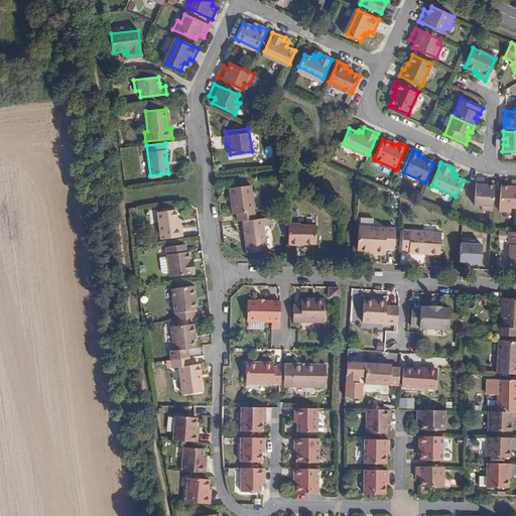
[(481,211),(493,211),(494,185),(489,185),(489,179),(483,178),(476,178),(476,181),(474,206),(481,206),(481,211)]
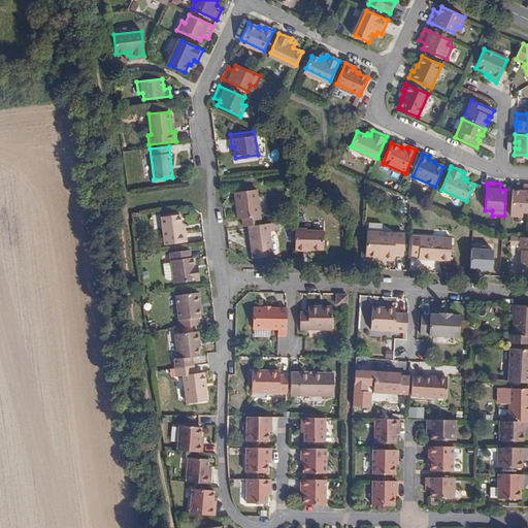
[(527,212),(527,185),(526,185),(519,185),(518,191),(513,191),(512,216),(523,217),(524,212),(527,212)]
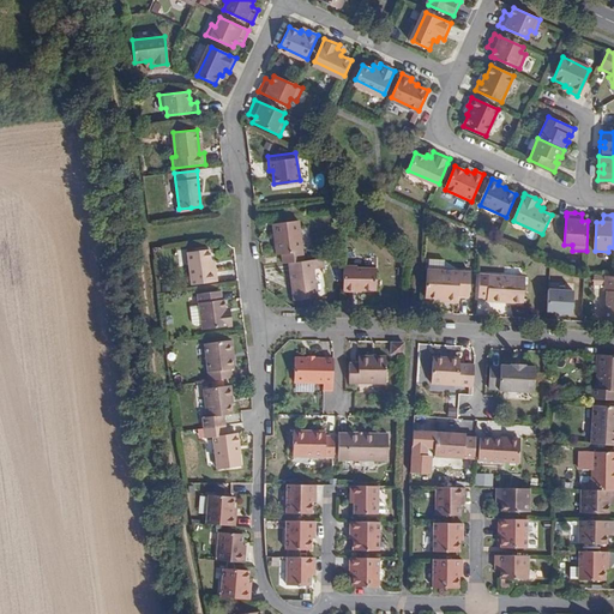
[(283,254),(283,264),(288,264),(289,263),(305,260),(299,222),(274,224),(277,256),(283,254)]
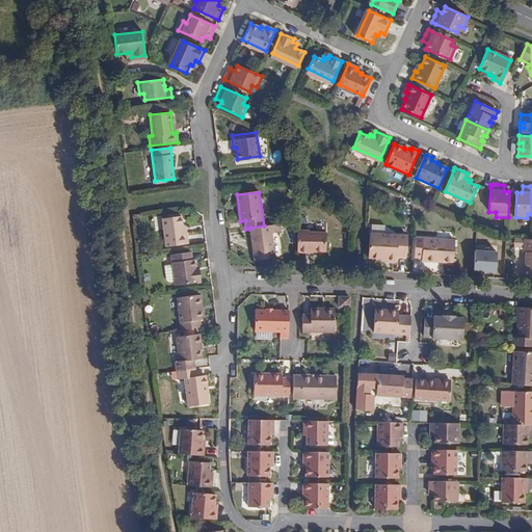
[(186,235),(186,234),(183,235),(183,228),(182,228),(182,225),(180,215),(162,217),(164,234),(165,234),(166,244),(187,242),(186,235)]
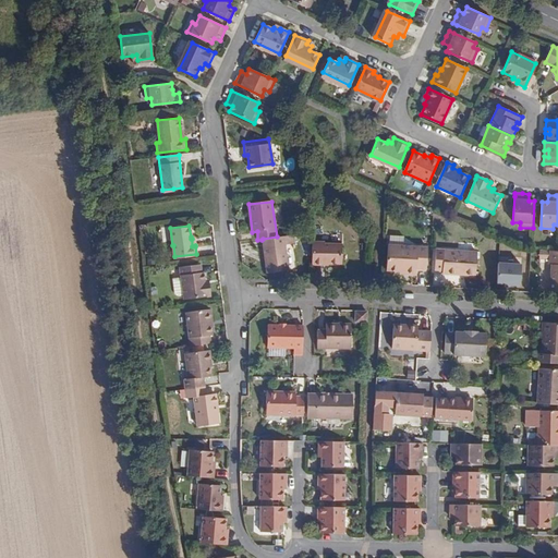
[(292,243),(291,235),(277,237),(263,239),(262,240),(266,274),(288,270),(284,244),(292,243)]
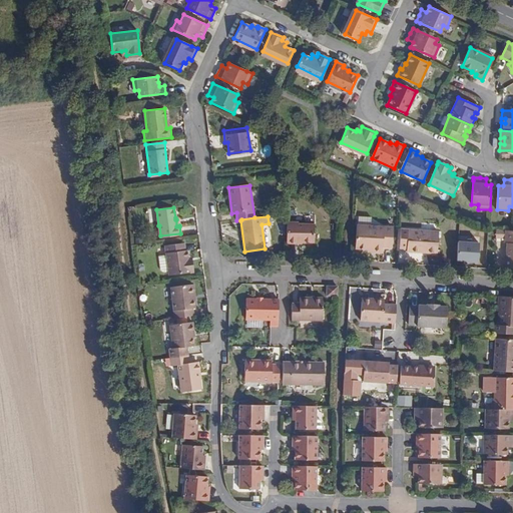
[(287,221),(287,243),(297,243),(297,241),(315,242),(315,224),(299,224),(299,222),(287,221)]
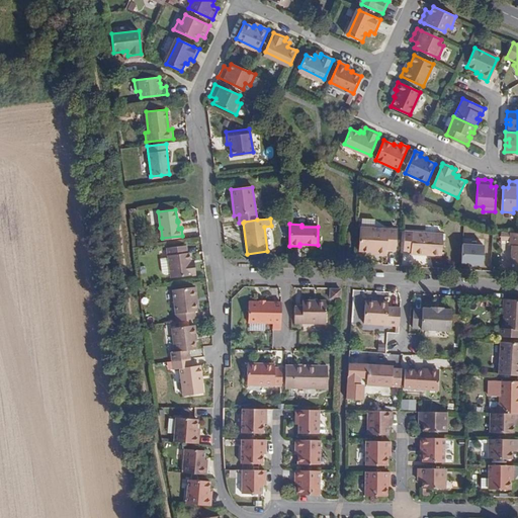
[(396,231),(361,228),(359,251),(378,253),(377,256),(386,256),(386,250),(396,250),(396,231)]
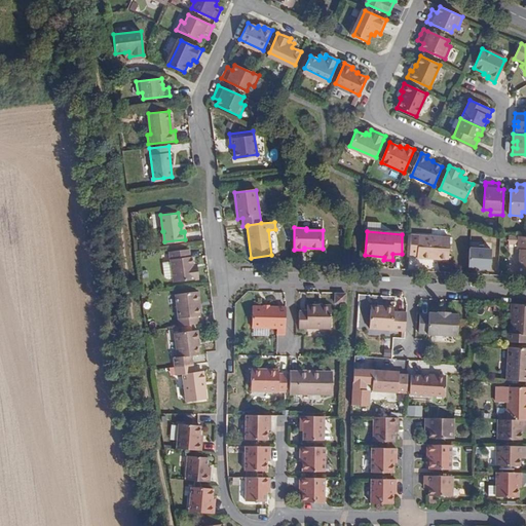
[(450,237),(412,234),(411,254),(419,255),(419,258),(449,259),(450,237)]
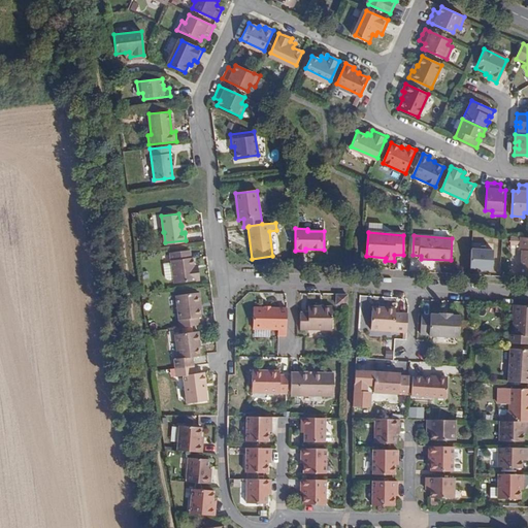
[(527,237),(520,237),(519,251),(522,251),(520,273),(527,273),(527,237)]
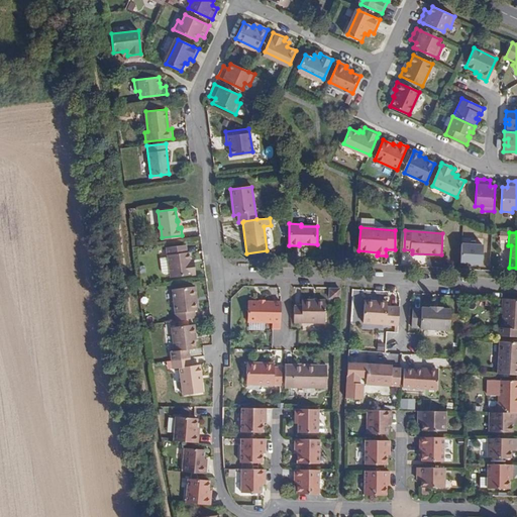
[(483,241),(461,241),(461,263),(483,264),(483,241)]
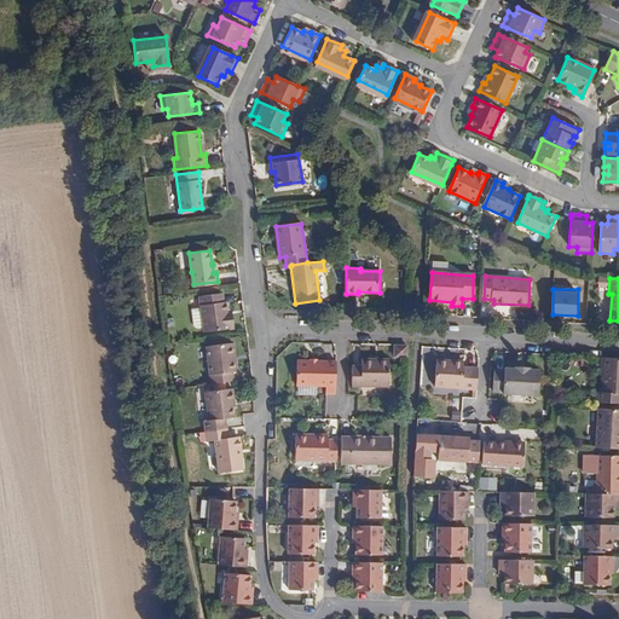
[(233,327),(232,318),(227,319),(226,310),(225,300),(223,301),(221,293),(202,295),(206,330),(233,327)]
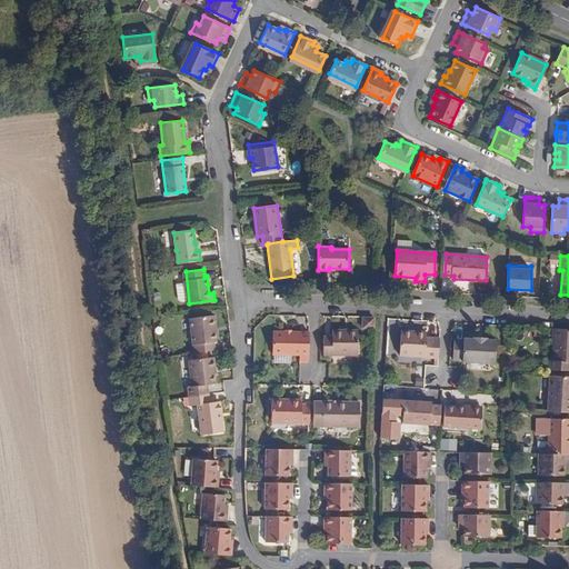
[(195,352),(215,350),(215,342),(217,341),(216,332),(212,333),(210,317),(191,318),(195,352)]
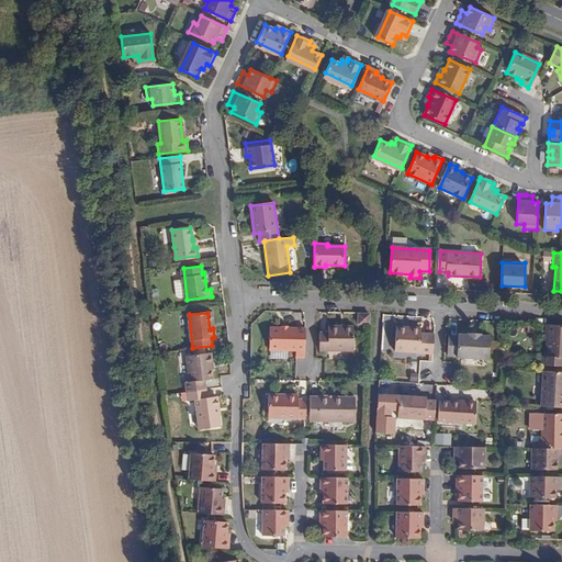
[(369,313),(358,313),(358,324),(369,324),(369,313)]
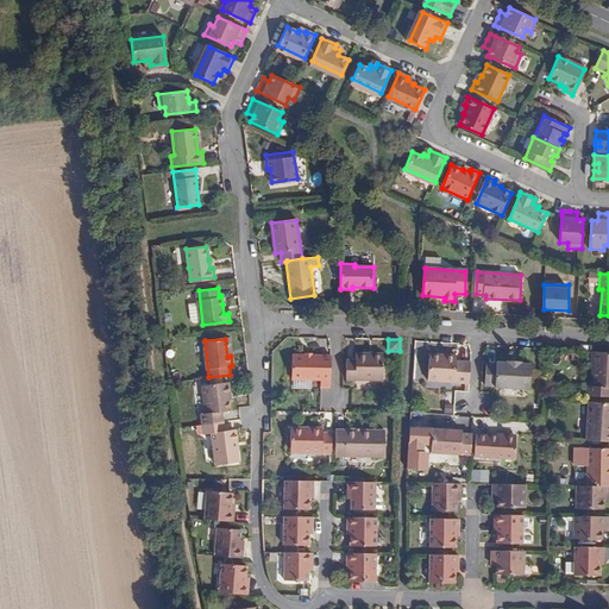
[(384,352),(357,351),(357,358),(347,359),(347,378),(383,380),(384,352)]
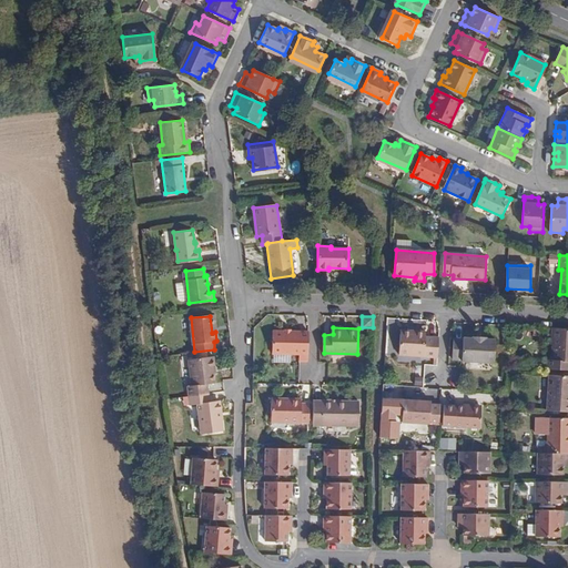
[(567,328),(554,328),(553,361),(546,359),(545,369),(567,369),(567,328)]
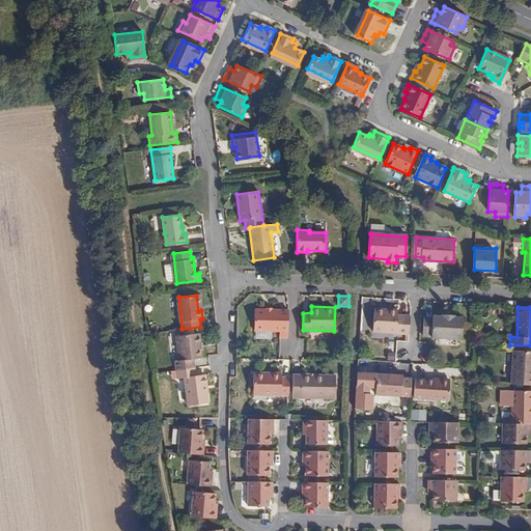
[(287,338),(288,310),(273,310),(267,310),(255,309),(254,331),(280,331),(280,338),(287,338)]
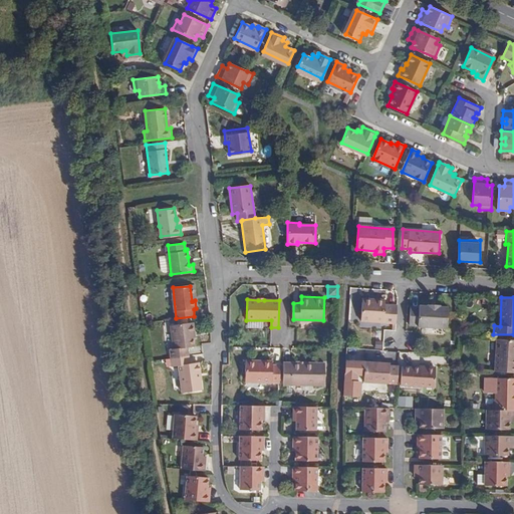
[(396,322),(397,306),(384,305),(386,300),(370,299),(370,302),(362,302),(360,320),(396,322)]
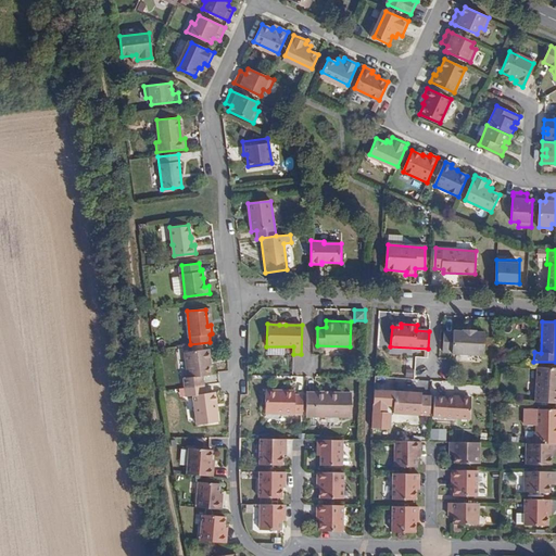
[(453,332),(444,331),(443,352),(483,354),(484,332),(475,332),(475,330),(463,329),(463,331),(453,330),(453,332)]
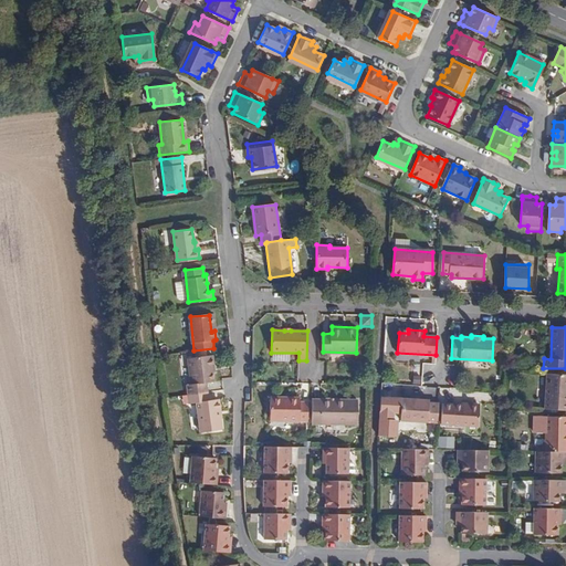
[(188,395),(207,392),(206,383),(215,381),(215,376),(211,355),(188,358),(190,384),(187,384),(188,395)]
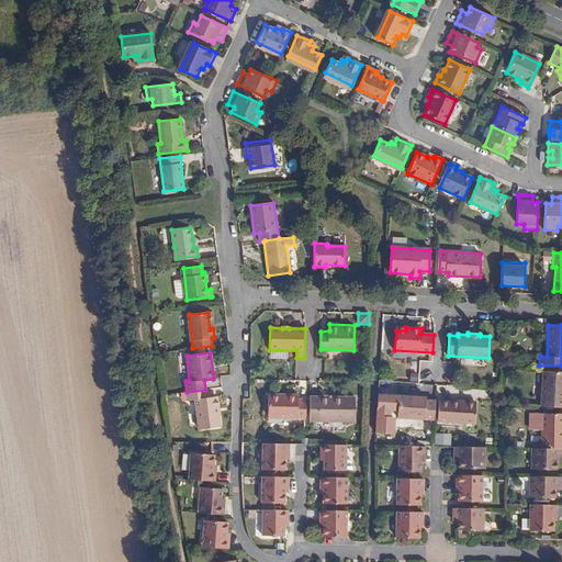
[(561,372),(542,371),(541,406),(561,407),(561,372)]
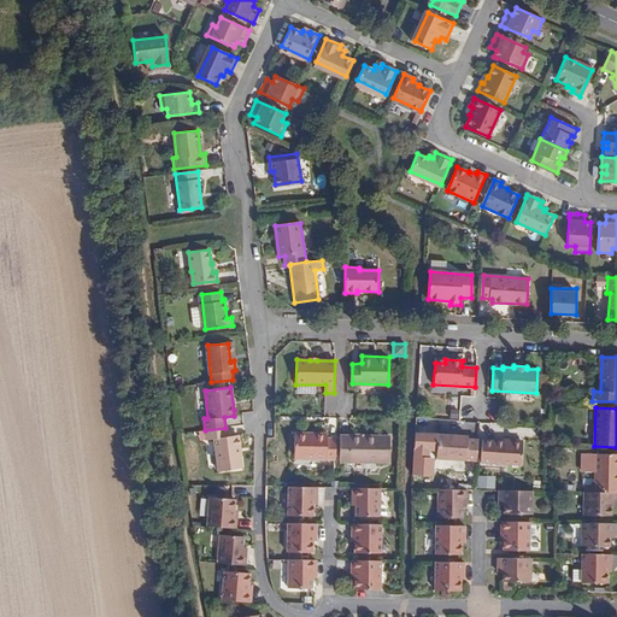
[(227,436),(225,428),(205,430),(206,439),(213,439),(217,470),(241,468),(238,440),(238,435),(227,436)]
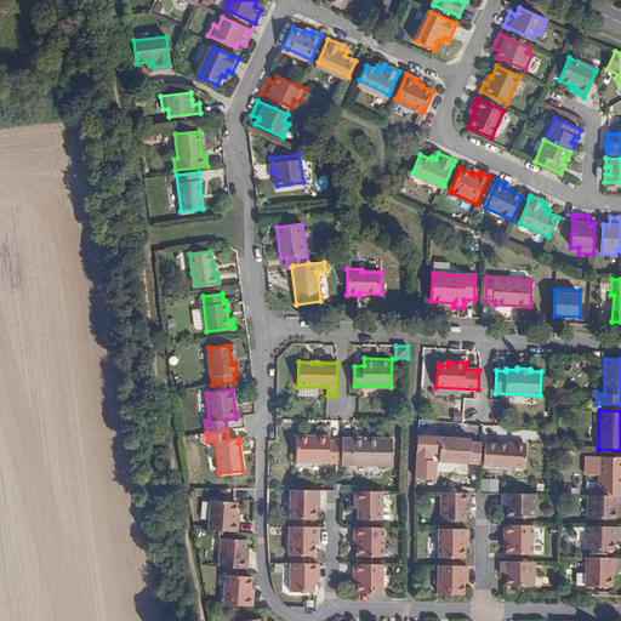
[(329,438),(329,436),(309,436),(308,432),(297,432),(296,457),(339,460),(340,438),(329,438)]
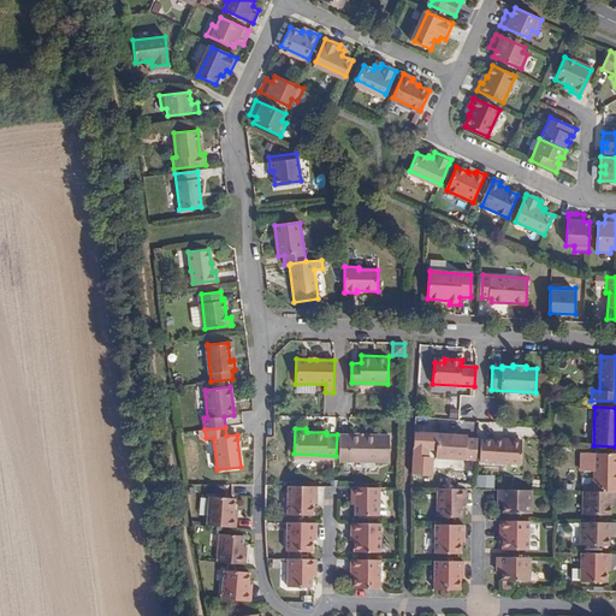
[(434,457),(477,460),(478,439),(466,439),(466,436),(456,436),(448,434),(436,433),(434,457)]
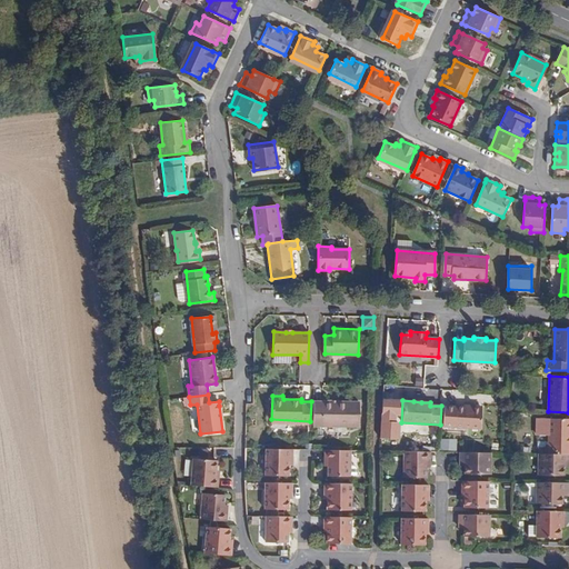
[(359,402),(313,401),(312,426),(358,427),(359,402)]
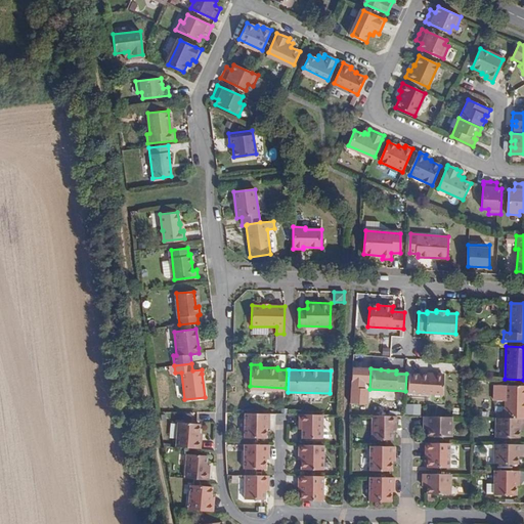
[(442,377),(409,374),(407,393),(441,395),(442,377)]
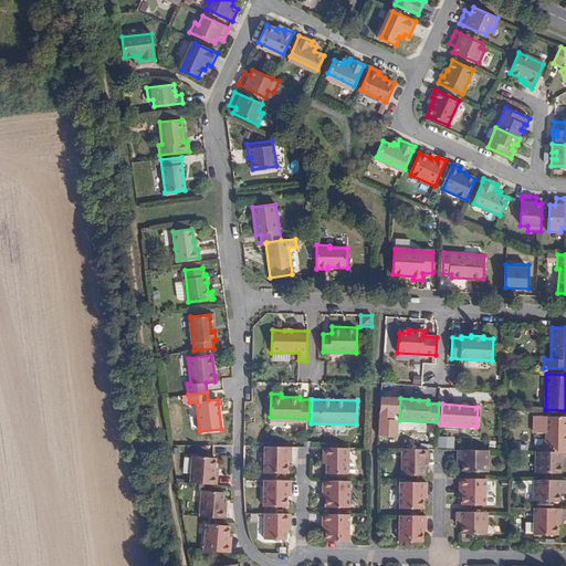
[(565,416),(546,416),(546,451),(562,452),(565,452),(565,451),(565,416)]
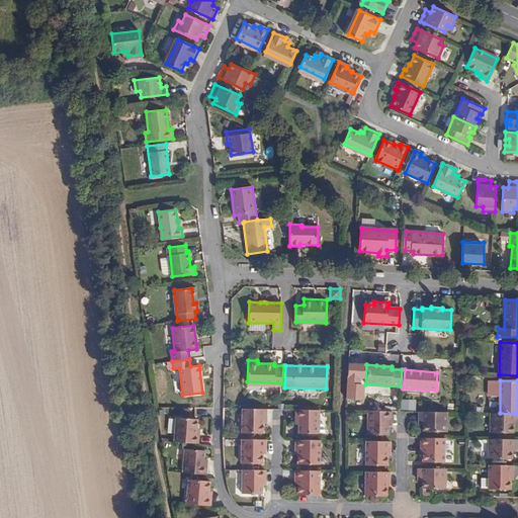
[(266,409),(243,409),(242,432),(263,433),(263,423),(263,416),(266,416),(266,409)]
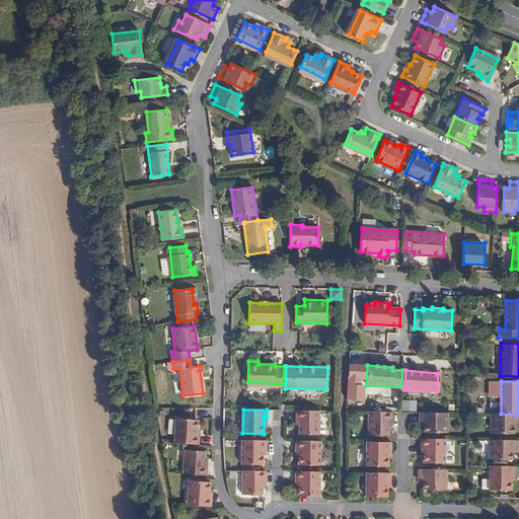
[(322,411),(297,411),(297,418),(300,418),(299,426),(299,434),(321,434),(322,411)]
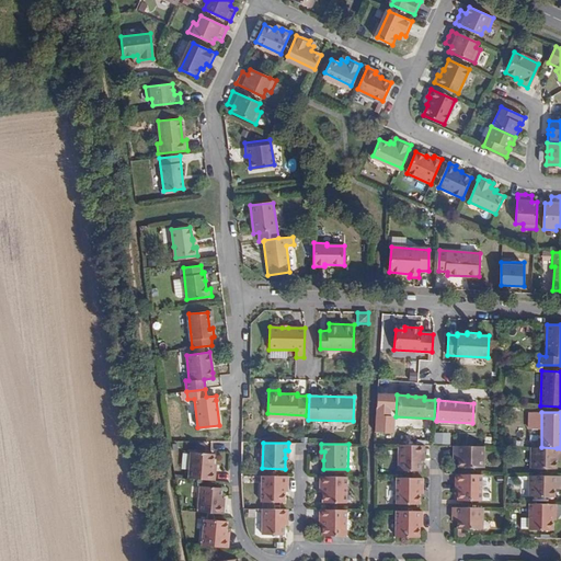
[(423,446),(397,445),(397,471),(420,471),(420,461),(420,453),(423,453),(423,446)]
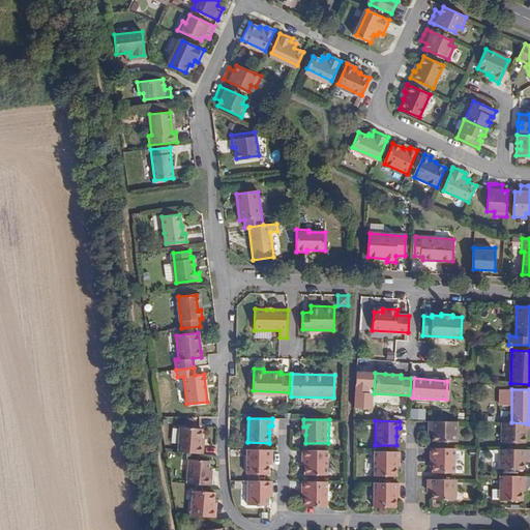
[(432,421),(432,434),(433,434),(433,441),(460,442),(460,422),(432,421)]
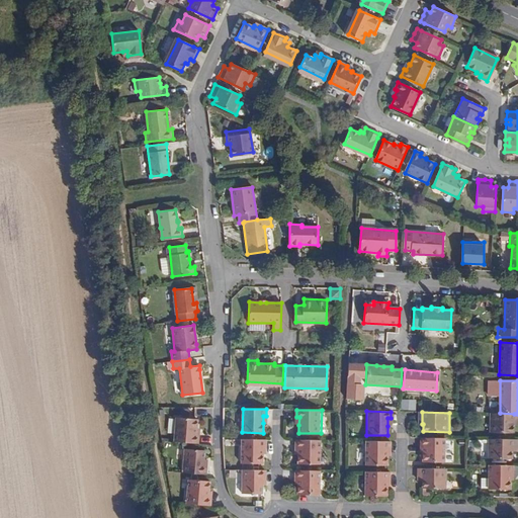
[(500,413),(489,413),(488,431),(511,432),(511,425),(514,425),(514,414),(500,413)]
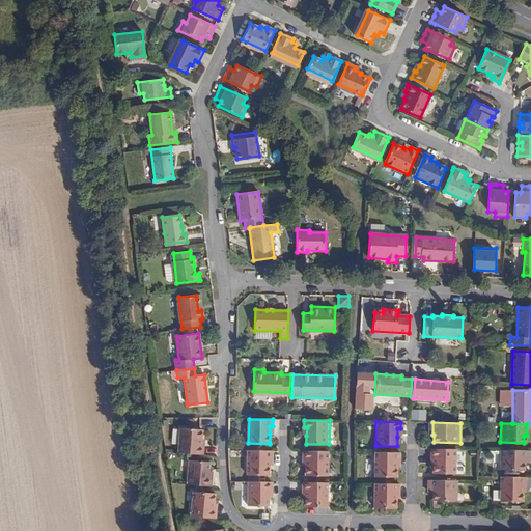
[(202,429),(199,429),(180,427),(178,453),(197,454),(202,454),(203,445),(201,445),(201,440),(202,429)]
